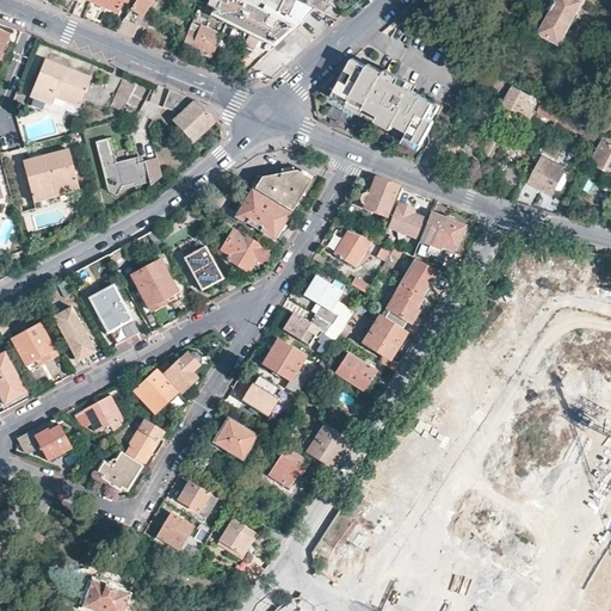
[(91,0),(78,0),(72,13),(84,18),(91,0)]
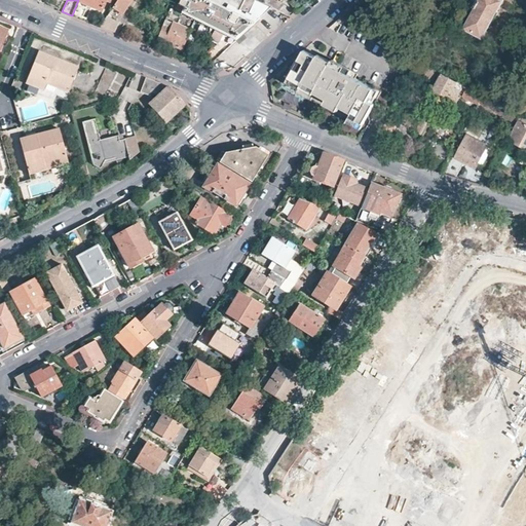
[(110,0),(78,0),(72,15),(82,20),(88,5),(91,6),(85,22),(95,25),(101,10),(102,10),(106,0),(110,2),(110,0)]
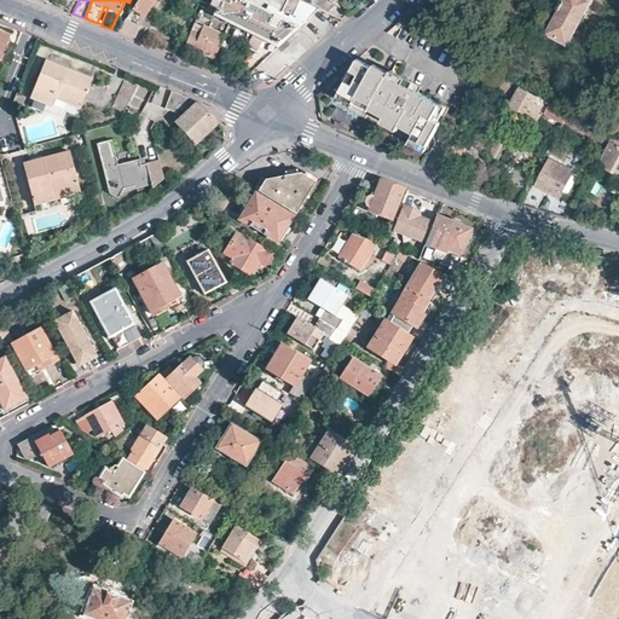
[(155,0),(138,0),(133,10),(145,17),(155,0)]
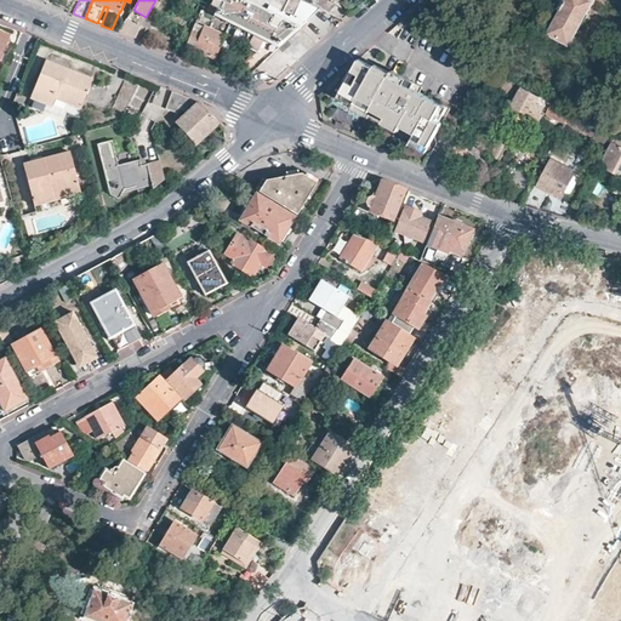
[(320,9),(309,4),(301,0),(300,0),(212,0),(206,15),(214,18),(215,17),(254,36),(250,44),(250,45),(251,45),(258,50),(255,52),(252,56),(262,62),(291,35),(320,9)]
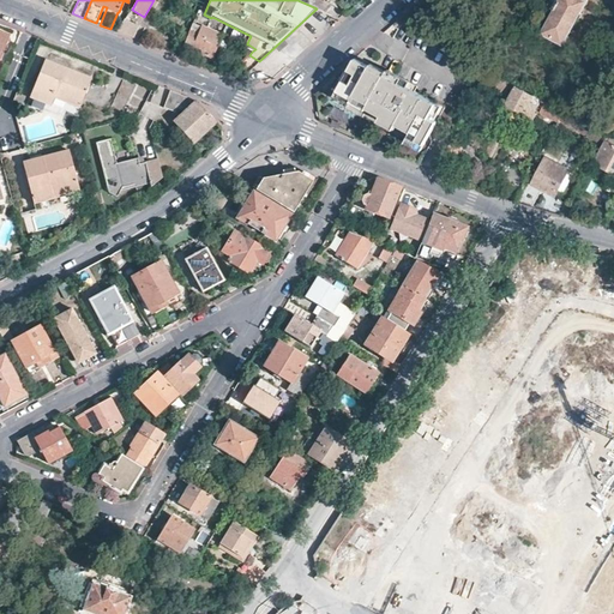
[(317,8),(325,12),(330,6),(325,2),(330,1),(331,0),(309,0),(306,4),(317,8)]
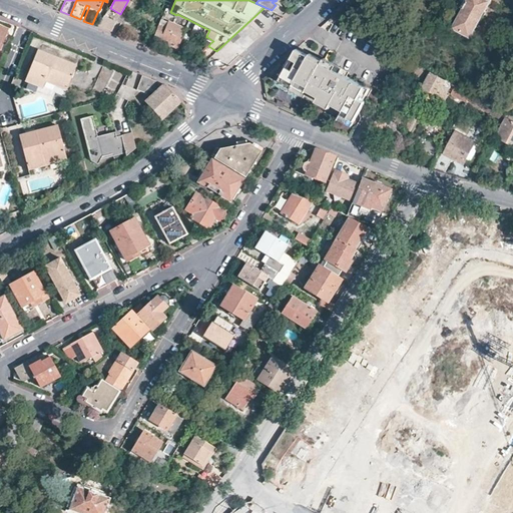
[(471,36),(491,0),(490,0),(460,0),(459,3),(460,7),(463,9),(453,26),(471,36)]
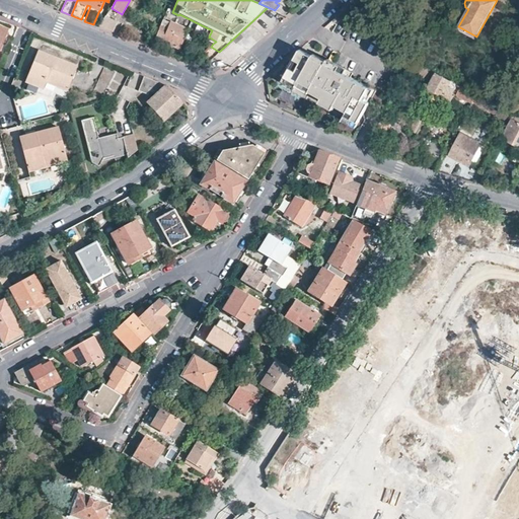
[(118,22),(106,16),(99,26),(99,27),(114,32),(118,22)]
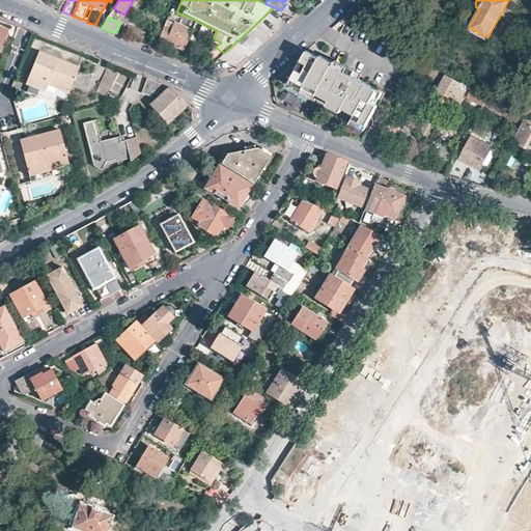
[(162,32),(167,22),(160,19),(156,29),(162,32)]
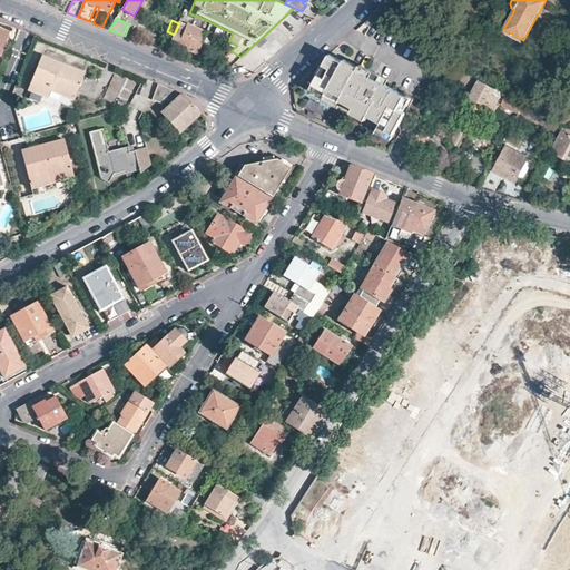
[(198,55),(206,33),(179,23),(174,35),(166,52),(172,55),(176,46),(198,55)]
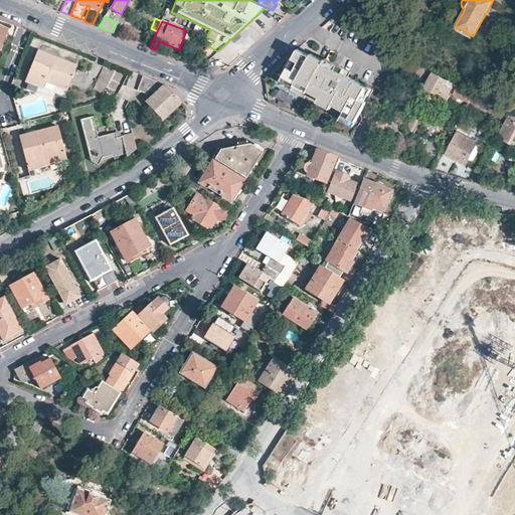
[(185,51),(192,34),(186,30),(179,49),(185,51)]
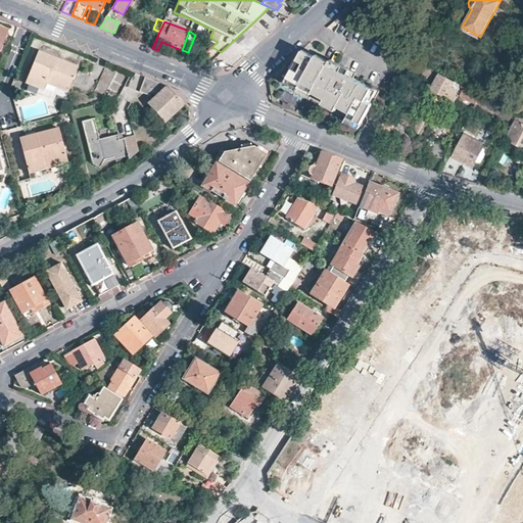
[(221,52),(212,47),(203,57),(211,62),(221,52)]
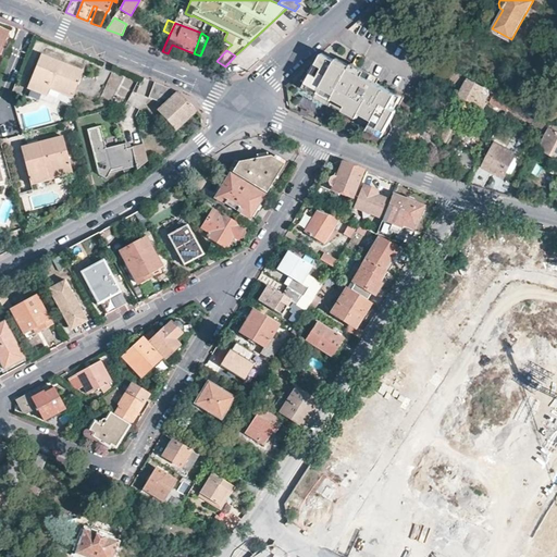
[(336,59),(323,52),(312,71),(308,82),(305,88),(319,95),(320,91),(334,98),(335,96),(348,102),(362,110),(375,116),(373,121),(387,128),(398,107),(396,106),(392,103),(398,90),(378,81),(370,76),(367,81),(361,78),(362,77),(362,76),(362,75),(362,74),(362,73),(361,73),(361,72),(360,71),(350,66),(336,59)]
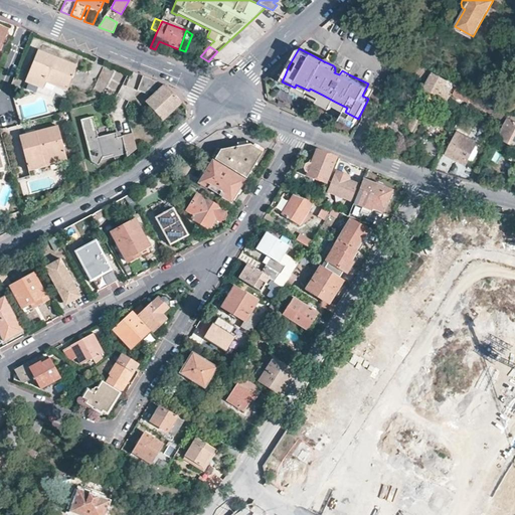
[(409,57),(397,50),(393,57),(406,64),(409,57)]
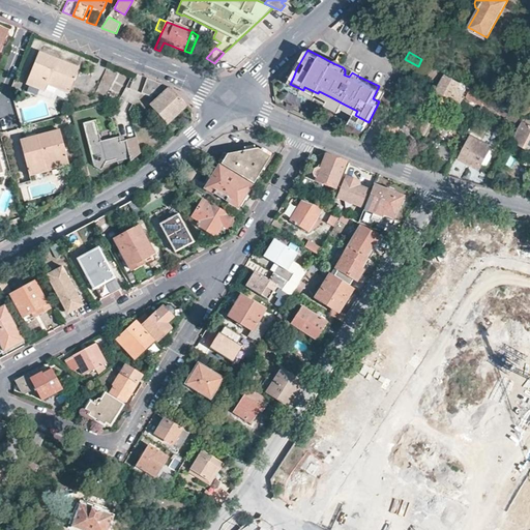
[(41,92),(45,84),(48,77),(57,81),(56,83),(68,88),(76,68),(37,53),(25,85),(41,92)]
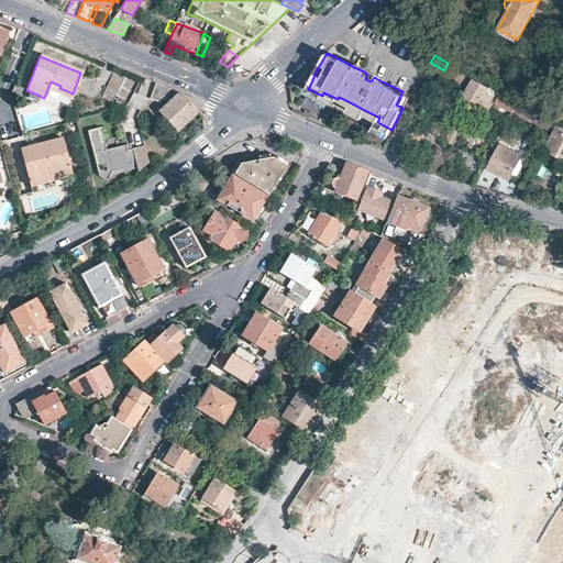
[(342,56),(340,59),(354,67),(356,63),(342,56)]
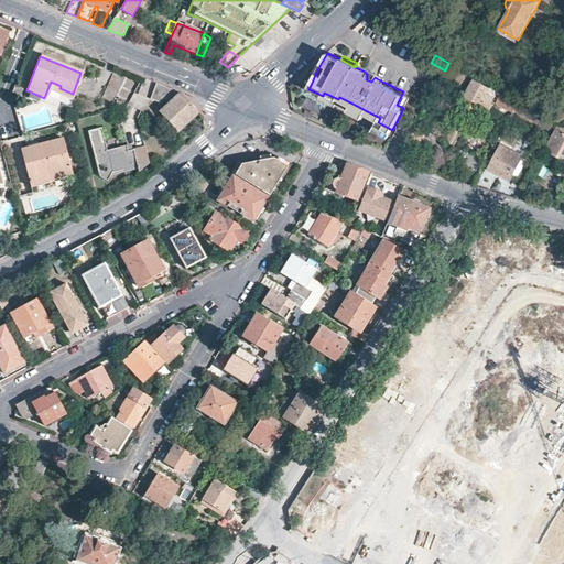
[(375,77),(382,82),(384,76),(357,62),(357,63),(355,67),(365,72),(366,73),(375,77)]
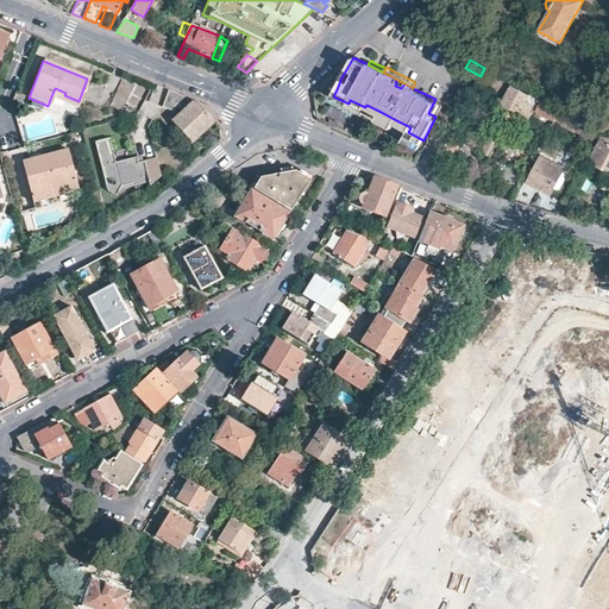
[(337,89),(341,77),(337,75),(334,81),(331,87),(337,89)]
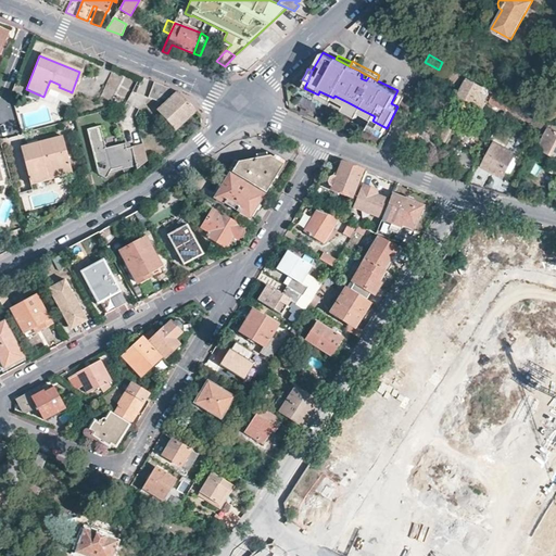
[(483,114),(494,90),(468,78),(457,102),(483,114)]
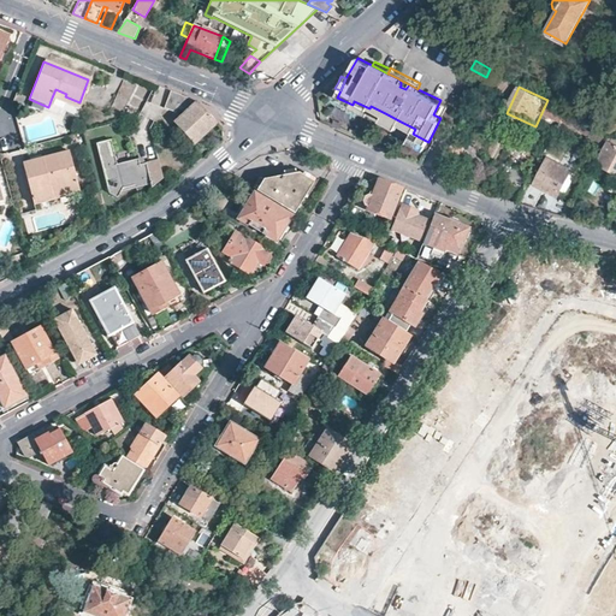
[(55,89),(52,98),(77,108),(80,102),(65,96),(66,94),(55,89)]
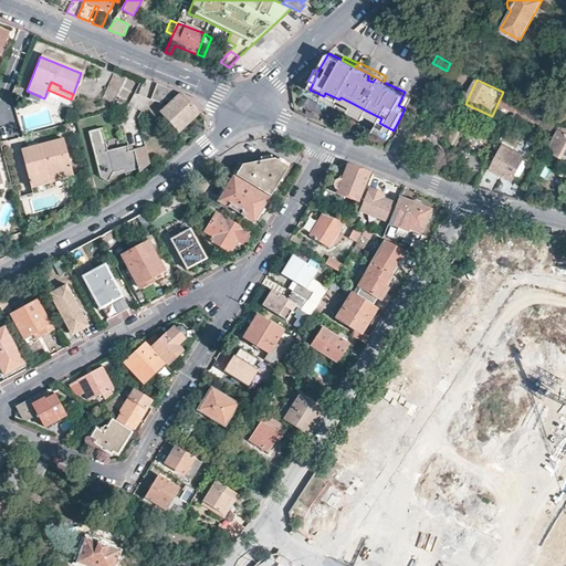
[(165,88),(155,85),(149,98),(160,103),(161,100),(166,105),(158,112),(177,132),(199,113),(185,96),(165,88)]
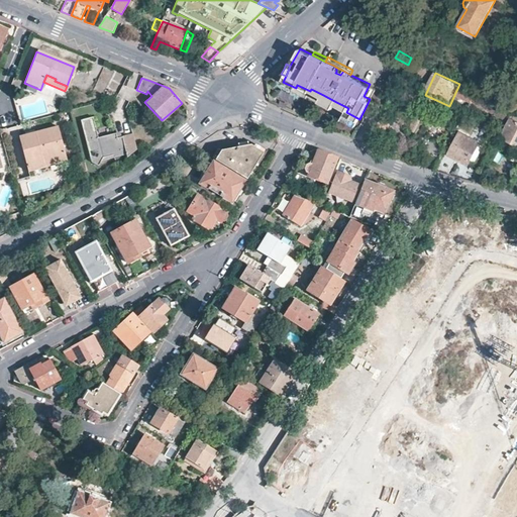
[(374,87),(370,84),(364,96),(368,98),(374,87)]
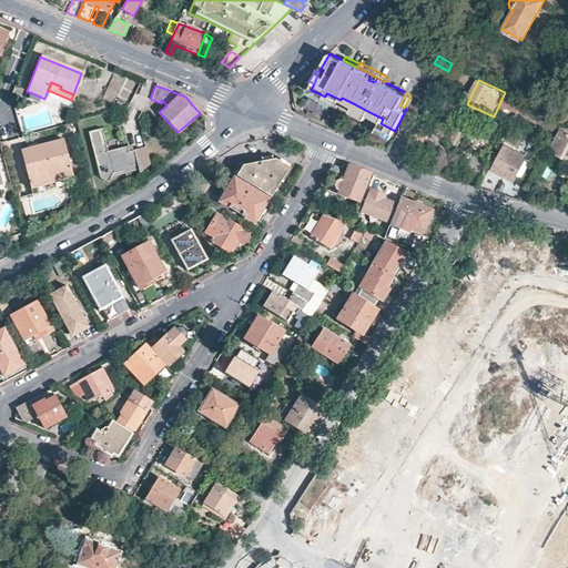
[(560,122),(557,121),(521,101),(518,109),(557,129),(560,122)]
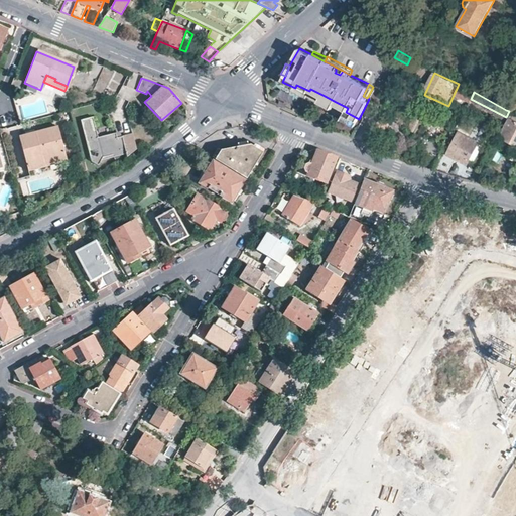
[(336,102),(323,95),(320,100),(334,106),(336,102)]
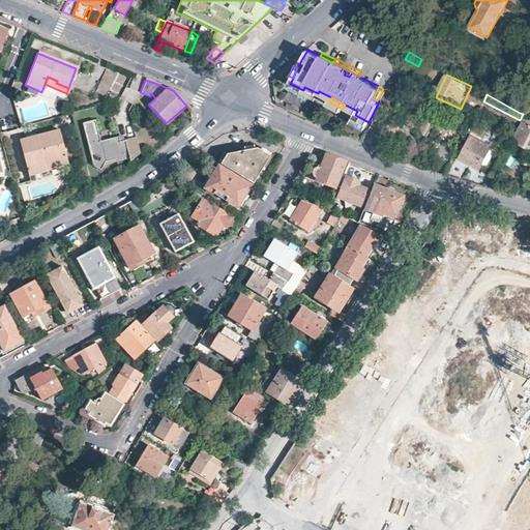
[(366,127),(369,122),(355,115),(353,120),(366,127)]
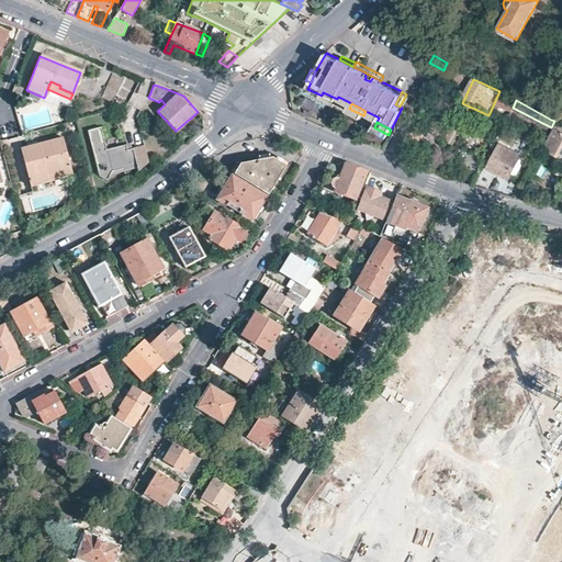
[(147,163),(143,148),(143,145),(130,149),(125,150),(124,145),(104,149),(99,127),(86,131),(98,176),(105,180),(109,175),(111,172),(135,165),(136,168),(136,171),(147,163)]
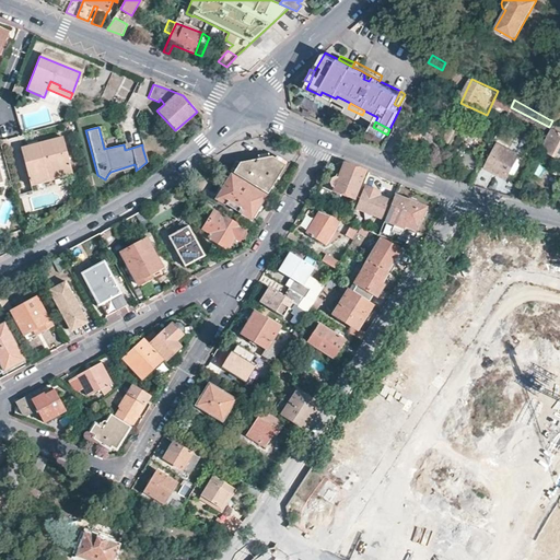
[(559,155),(559,130),(555,128),(553,128),(553,129),(544,147),(544,148),(545,148),(545,149),(559,155)]
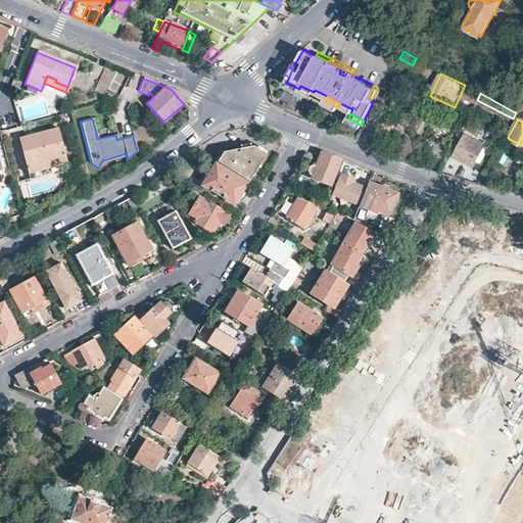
[(52,155),(62,152),(55,127),(16,138),(26,173),(43,169),(41,158),(45,157),(43,151),(51,150),(52,155)]
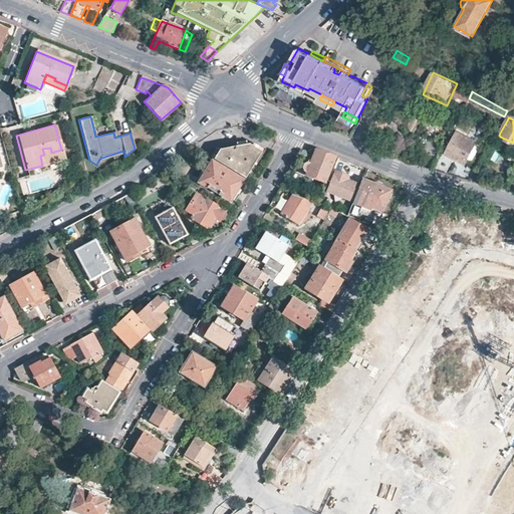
[(438,170),(447,173),(454,157),(466,162),(477,140),(459,130),(438,170)]
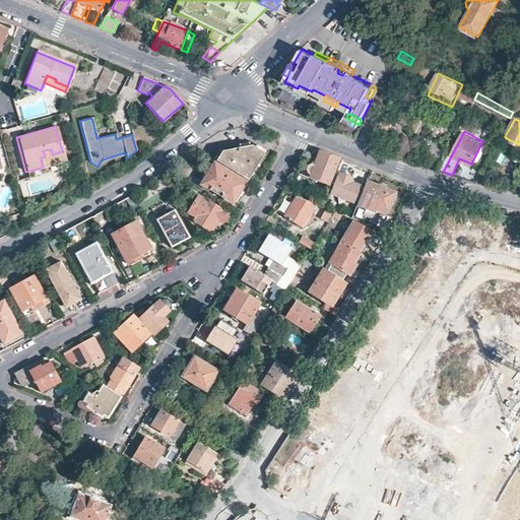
[(217,160),(248,180),(264,152),(252,144),(222,151),(217,160)]
